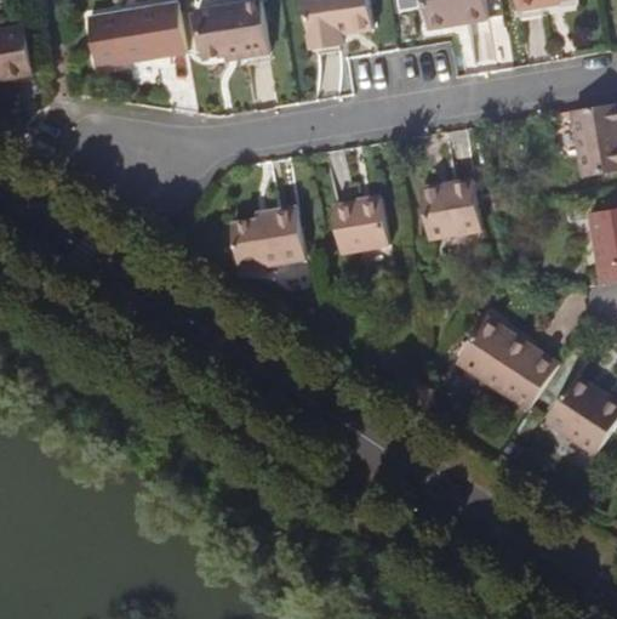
[(177,9),(175,0),(169,0),(155,3),(156,11),(177,9)]
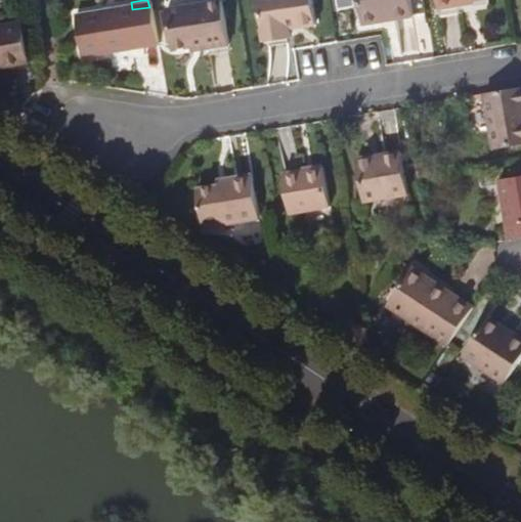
[(200,46),(224,42),(216,0),(202,0),(161,7),(168,47),(199,42),(200,46)]
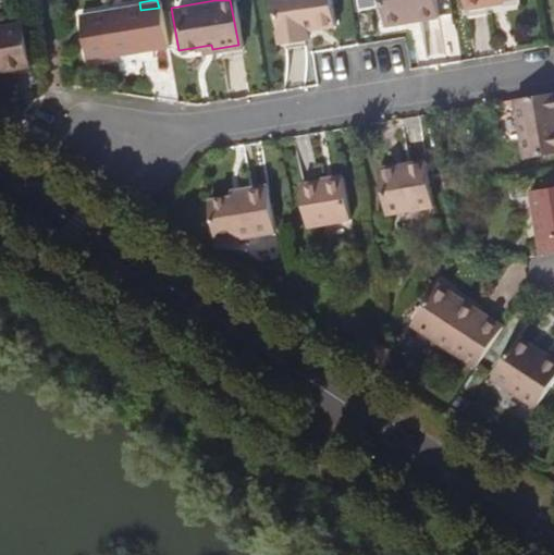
[(331,24),(325,0),(267,0),(274,45),(303,40),(302,29),(331,24)]
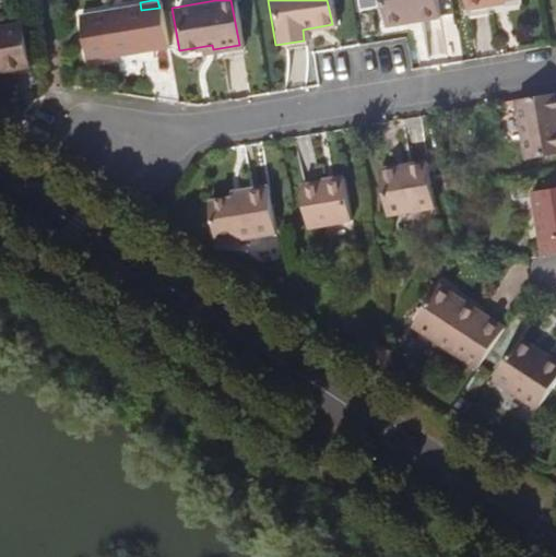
[(415,14),(415,19),(436,16),(433,0),(377,0),(382,24),(404,21),(403,16),(415,14)]
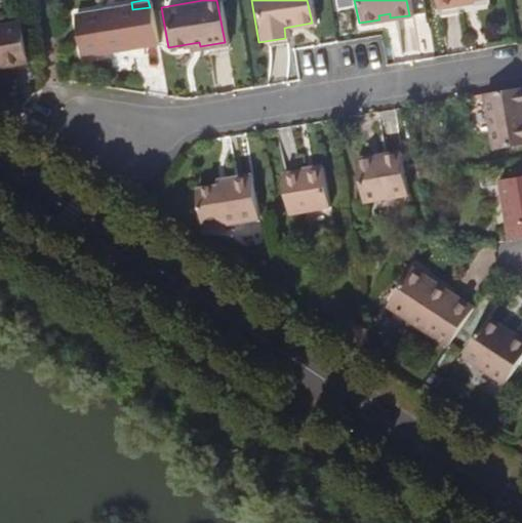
[(451,2),(466,0),(432,0),(434,9),(451,7),(451,2)]
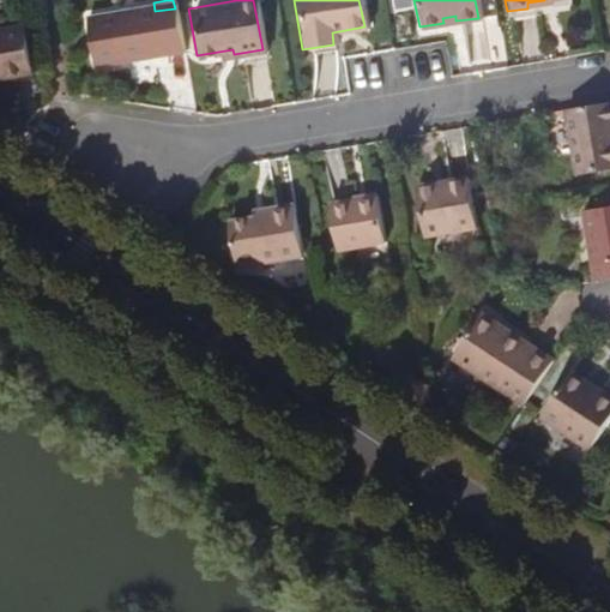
[(181,49),(175,9),(155,11),(153,3),(82,16),(91,64),(118,60),(116,53),(161,46),(162,53),(181,49)]
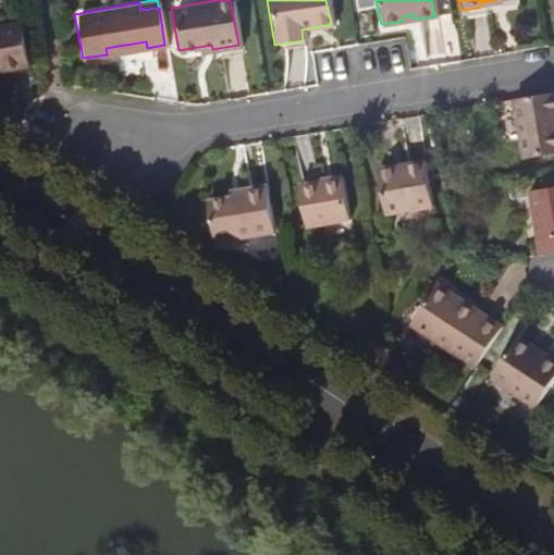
[(0,72),(27,68),(21,25),(0,28),(0,72)]
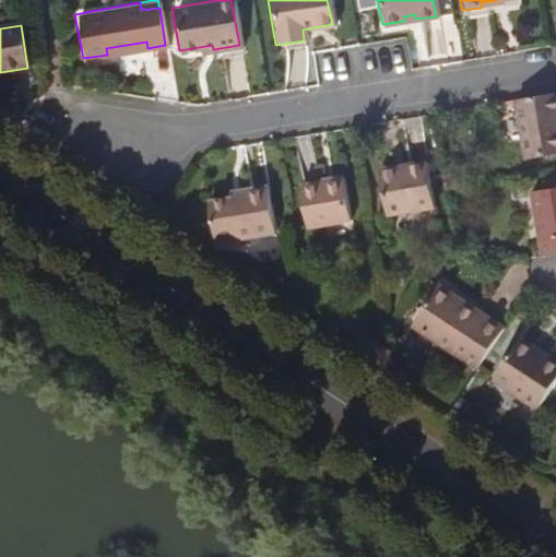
[(107,55),(148,48),(146,42),(106,48),(107,55)]
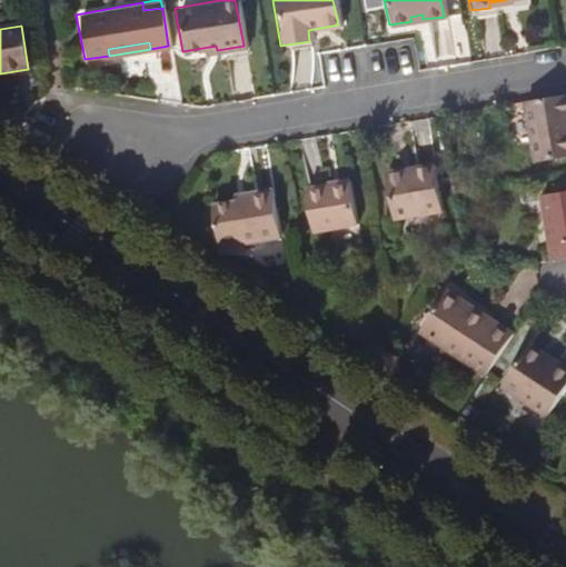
[(565,97),(524,103),(534,162),(565,157),(565,97)]
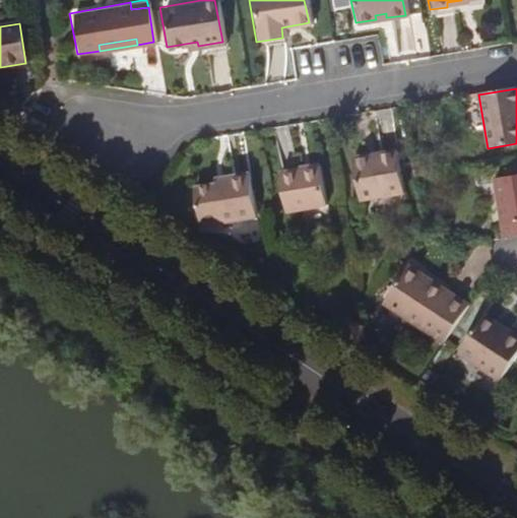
[(379,159),(351,165),(358,200),(402,193),(395,151),(378,154),(379,159)]
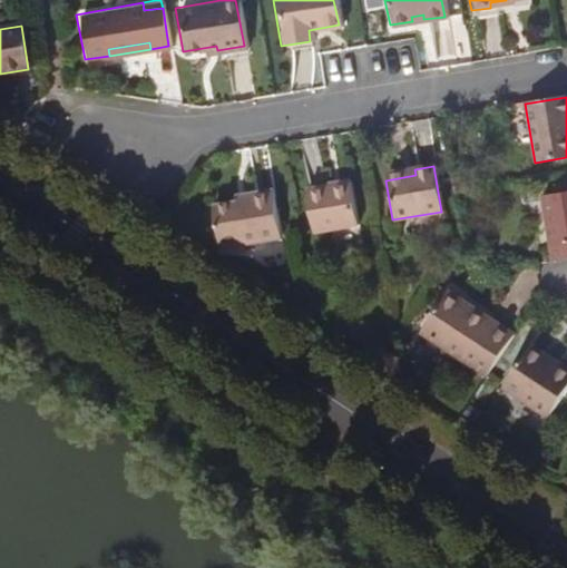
[(384,174),(385,180),(416,175),(414,169),(384,174)]
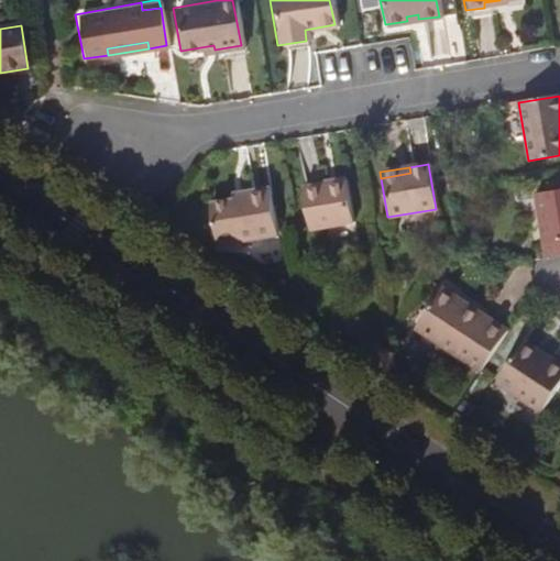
[(352,224),(346,182),(302,188),(308,231),(352,224)]
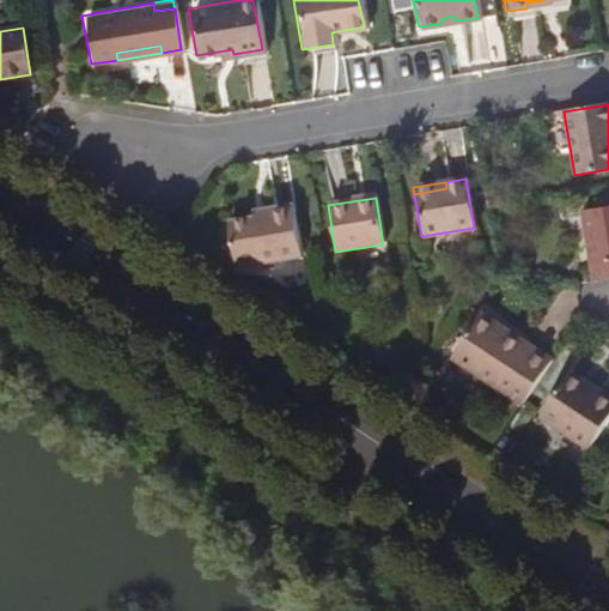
[(291,205),(266,210),(267,216),(253,218),(225,223),(232,270),(300,258),(291,205)]
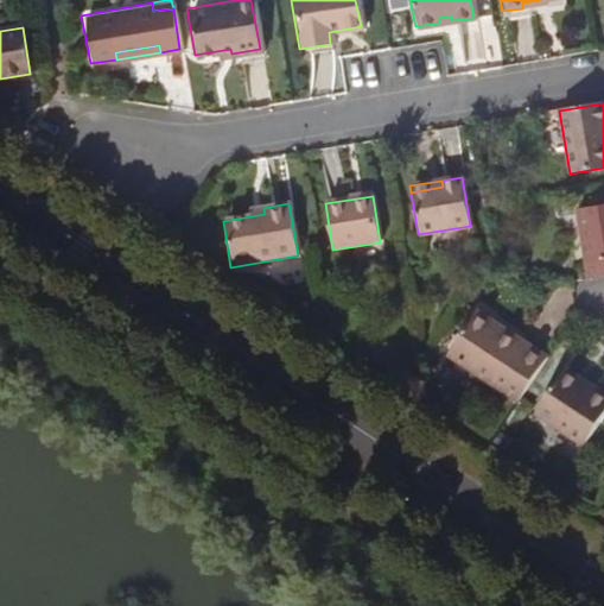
[(603,204),(574,210),(586,279),(603,276),(603,204)]
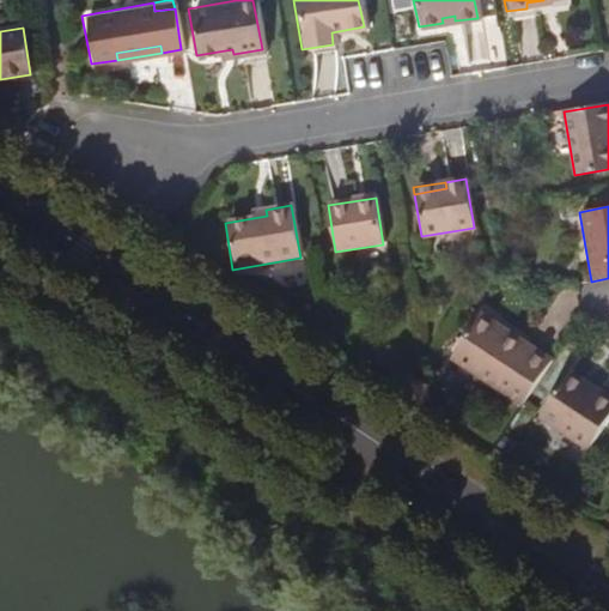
[(475,314),(470,321),(487,332),(492,325),(475,314)]
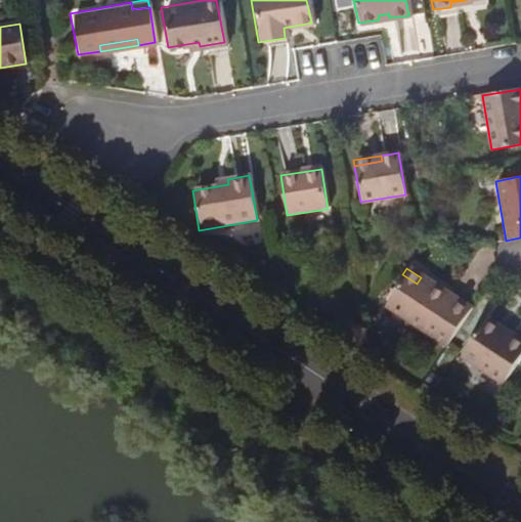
[(444,346),(469,309),(421,277),(417,284),(402,274),(382,307),(444,346)]
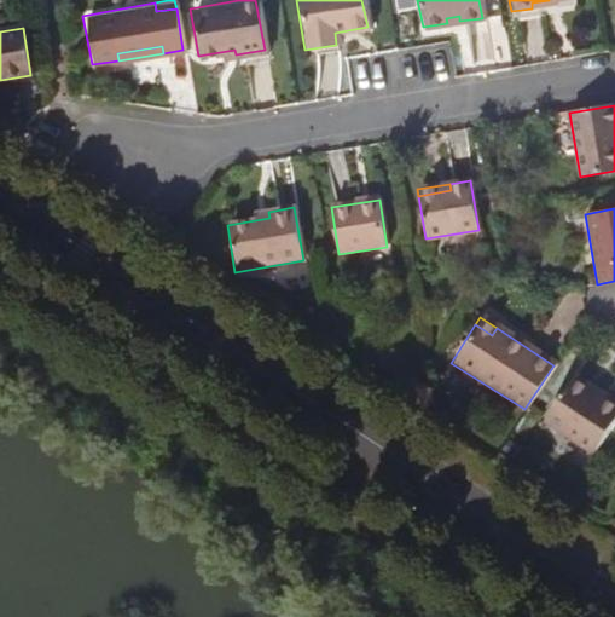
[(572,375),(566,382),(584,395),(589,386),(572,375)]
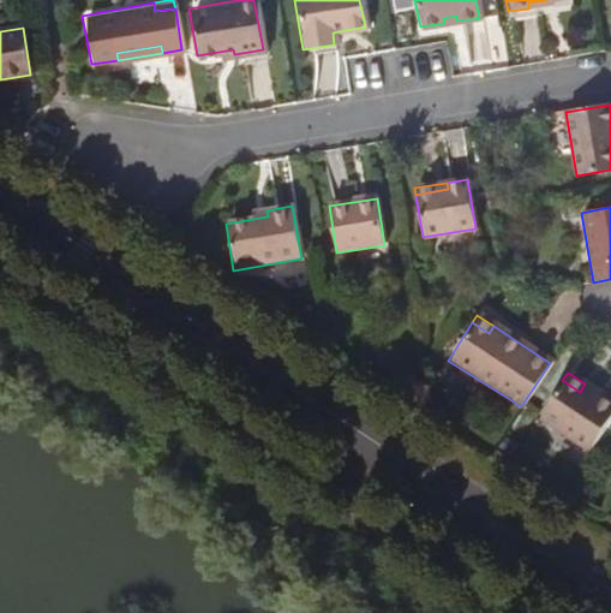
[(610,414),(610,400),(585,384),(580,392),(562,380),(543,411),(592,444),(610,414)]
